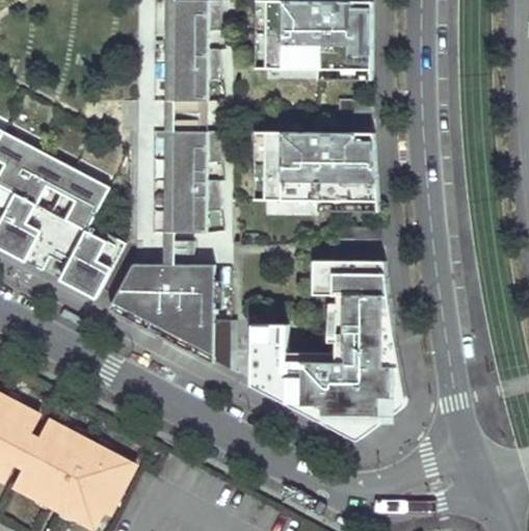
[(165,0),(163,264),(172,264),(173,231),(174,129),(174,100),(174,0),(165,0)]
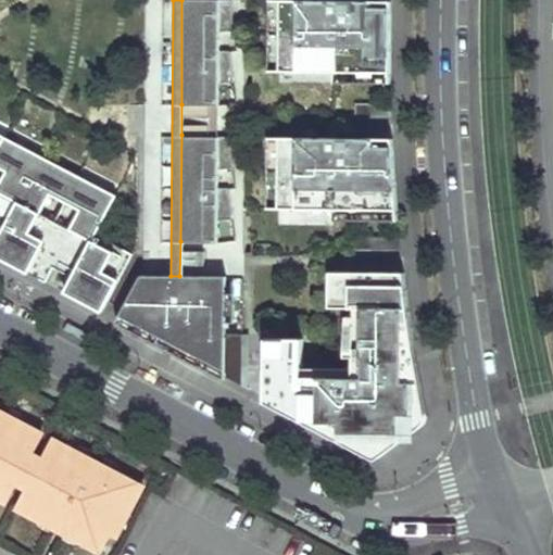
[(231,80),(227,50),(217,50),(217,30),(231,29),(228,0),(181,0),(181,104),(216,104),(216,83),(231,80)]
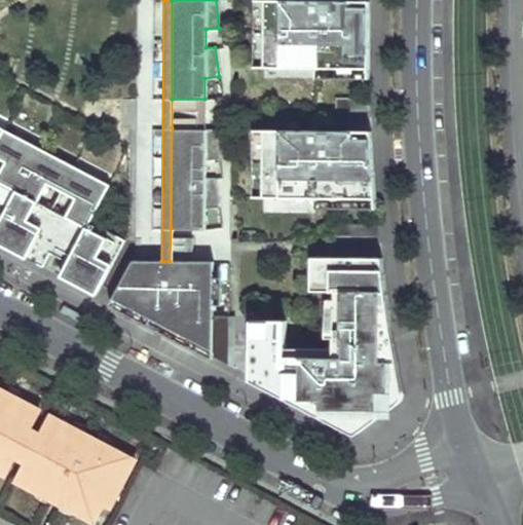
[(263,68),(263,0),(253,0),(253,67),(263,68)]
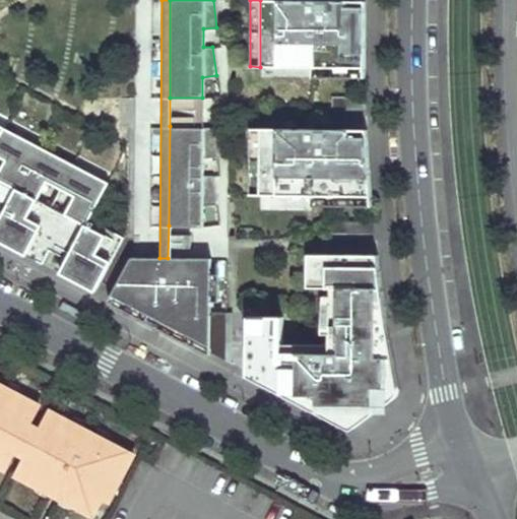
[(364,67),(364,1),(348,0),(260,0),(260,67),(312,67),(364,67)]
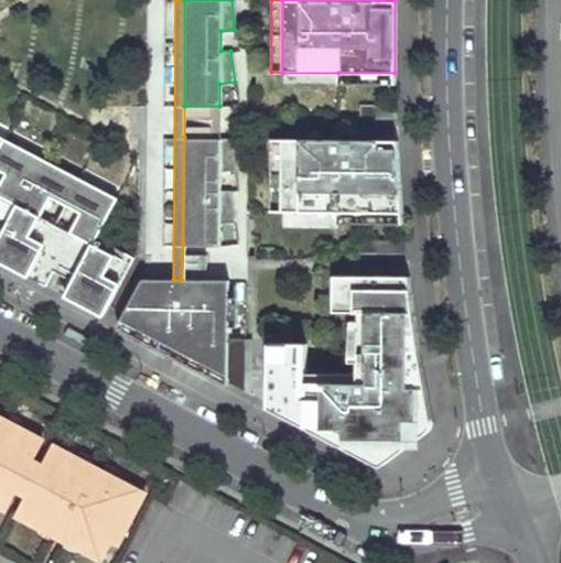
[(395,84),(395,73),(338,73),(338,84),(395,84)]
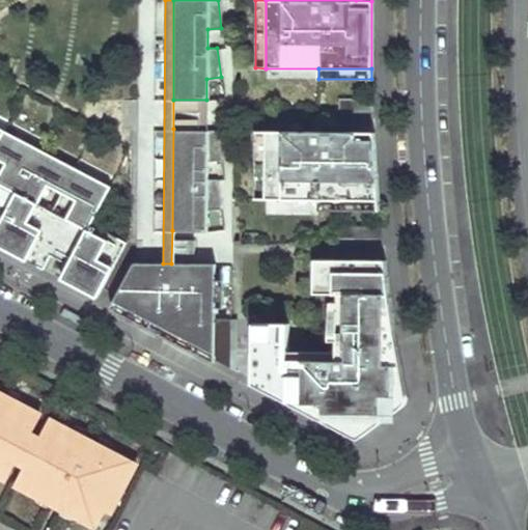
[(372,112),(372,99),(338,99),(338,112),(358,112),(372,112)]
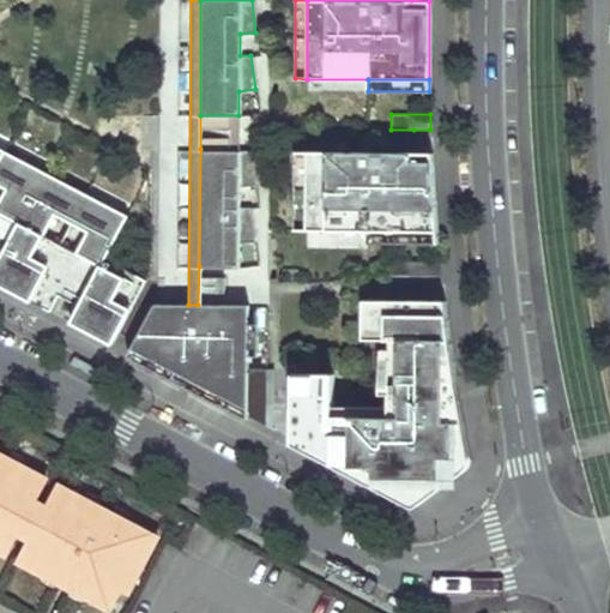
[(254,240),(249,206),(239,206),(239,186),(254,185),(251,150),(200,149),(199,266),(237,266),(237,242),(254,240)]
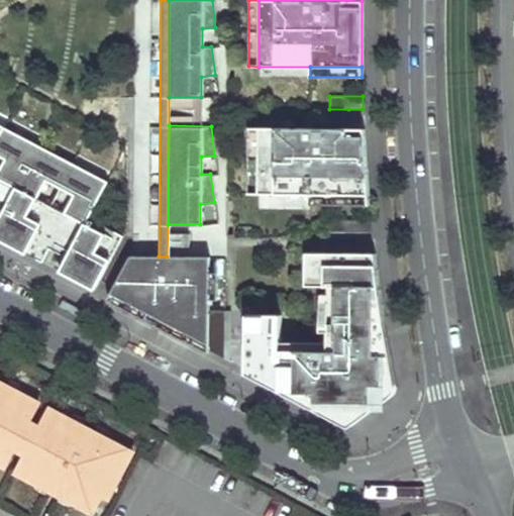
[(258,191),(258,128),(248,128),(247,191),(258,191)]
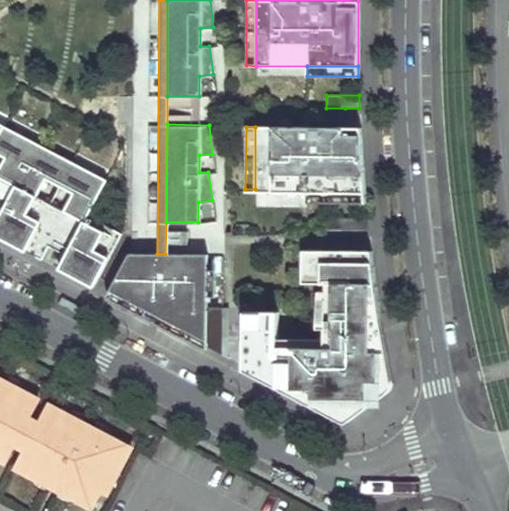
[(255,127),(255,189),(306,190),(365,190),(360,127),(345,127),(255,127)]
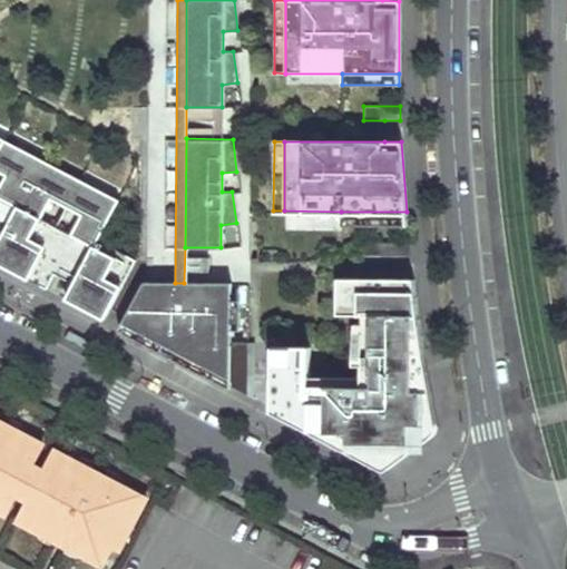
[(114,202),(0,143),(0,266),(44,288),(51,274),(54,276),(64,281),(70,284),(62,298),(101,320),(107,308),(129,267),(128,266),(90,246),(114,202)]
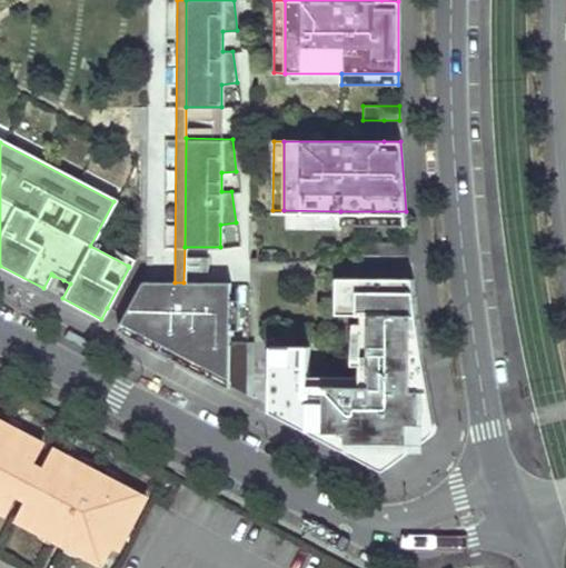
[(407,222),(406,211),(340,211),(340,222),(407,222)]
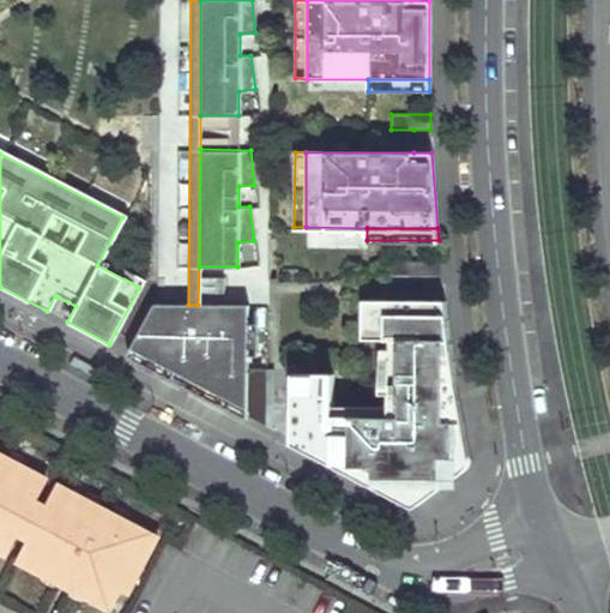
[(463,425),(445,300),(424,300),(374,300),(374,340),(398,340),(398,416),(332,416),(333,374),(293,374),(293,396),(293,442),(410,503),(469,461),(463,425)]
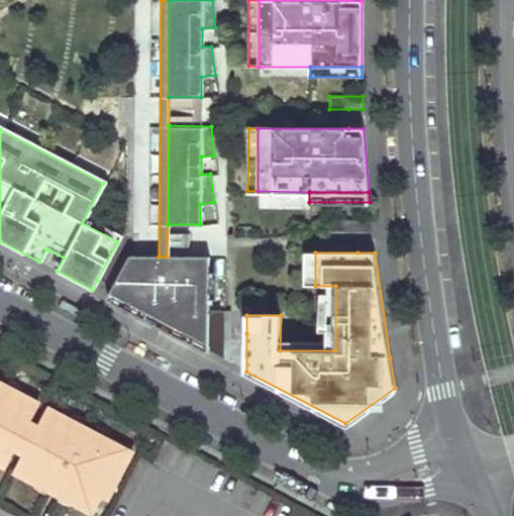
[(159,256),(127,255),(111,288),(106,297),(214,354),(215,342),(223,342),(223,310),(207,310),(207,256),(167,256),(159,256)]
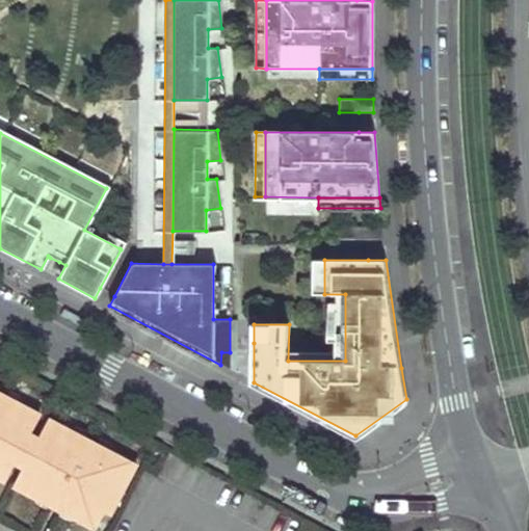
[(77,325),(80,318),(63,310),(59,317),(77,325)]
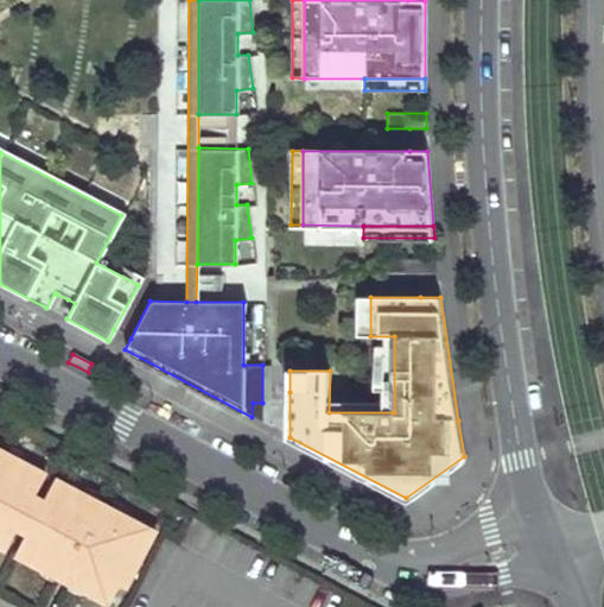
[(268,391),(269,365),(262,365),(262,403),(253,403),(252,417),(268,427),(268,391)]
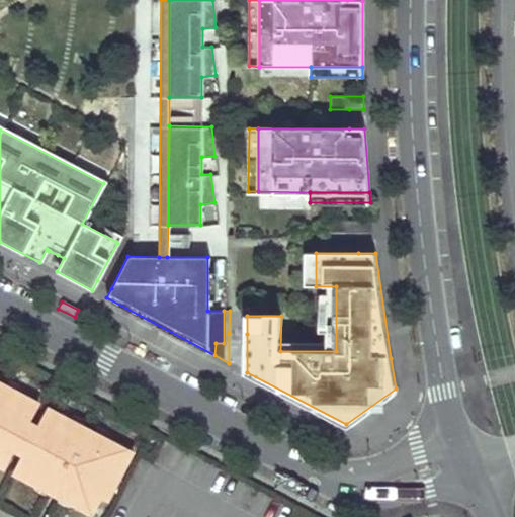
[(35,402),(0,382),(0,465),(1,466),(11,447),(23,453),(13,472),(47,491),(53,480),(63,486),(57,497),(89,514),(99,495),(105,498),(130,452),(48,409),(37,427),(25,421),(35,402)]
